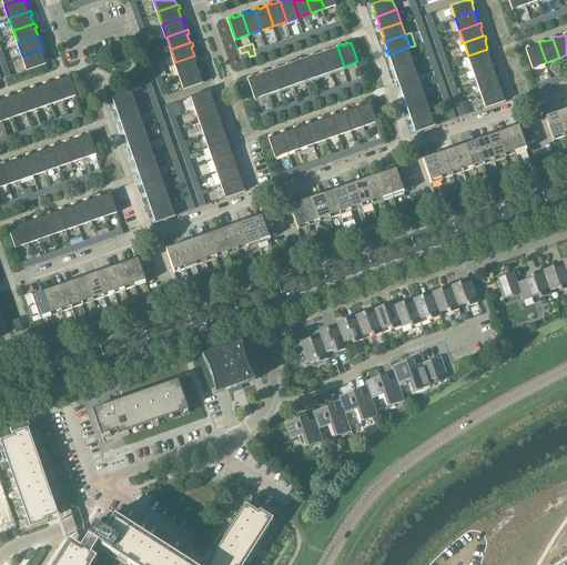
[(546,62),(539,43),(532,46),(530,44),(527,46),(527,47),(534,67),(546,62)]
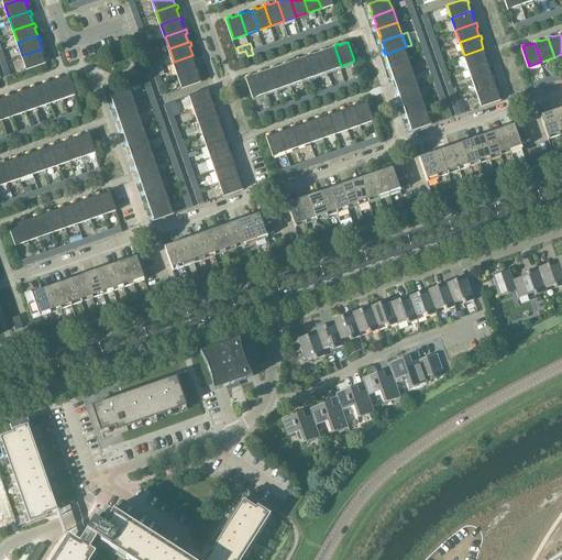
[(341,66),(334,46),(327,50),(326,47),(321,50),(322,51),(329,69),(341,66)]
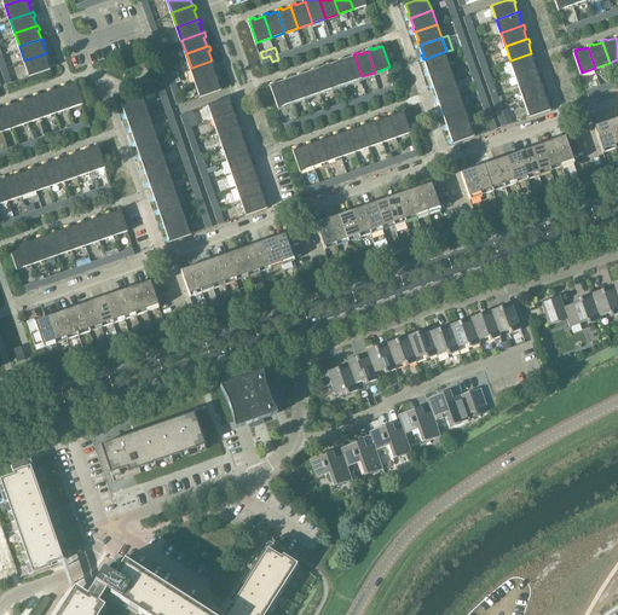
[(429,73),(451,65),(446,51),(425,59),(428,68),(426,69),(428,73),(429,73)]
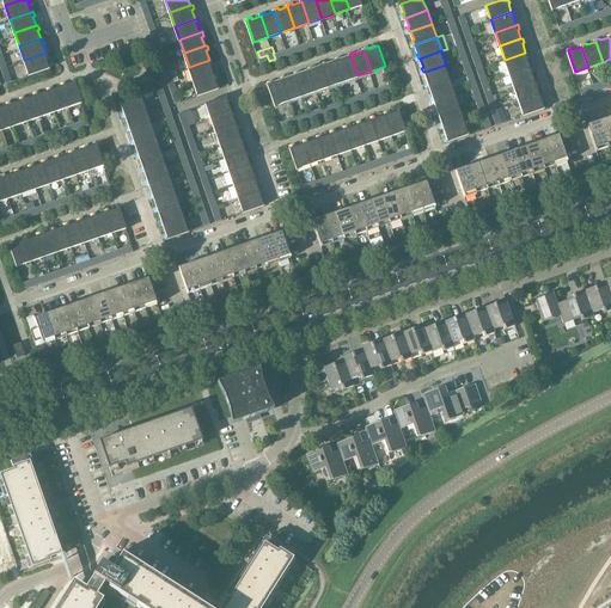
[(46,53),(24,60),(29,74),(50,66),(49,66),(47,57),(48,56),(47,51),(46,53)]
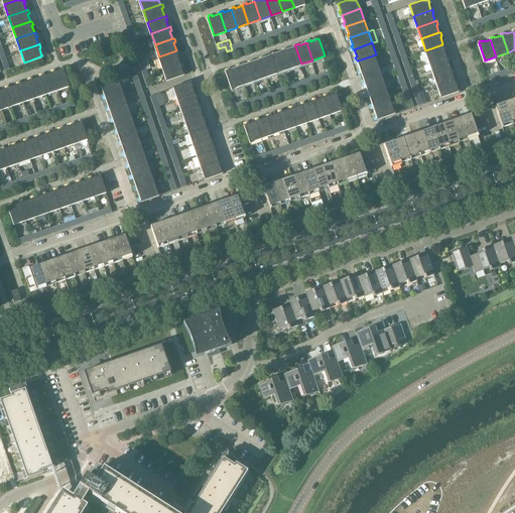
[(429,61),(446,55),(444,47),(445,47),(444,43),(442,44),(425,50),(429,61)]
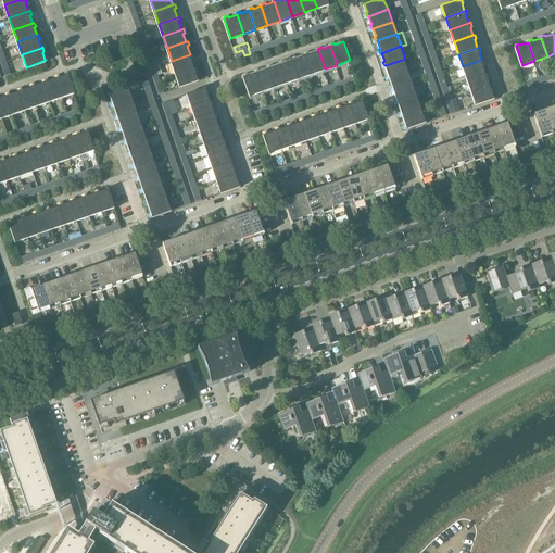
[(453,49),(444,52),(449,61),(457,58),(455,52),(454,52),(453,49)]
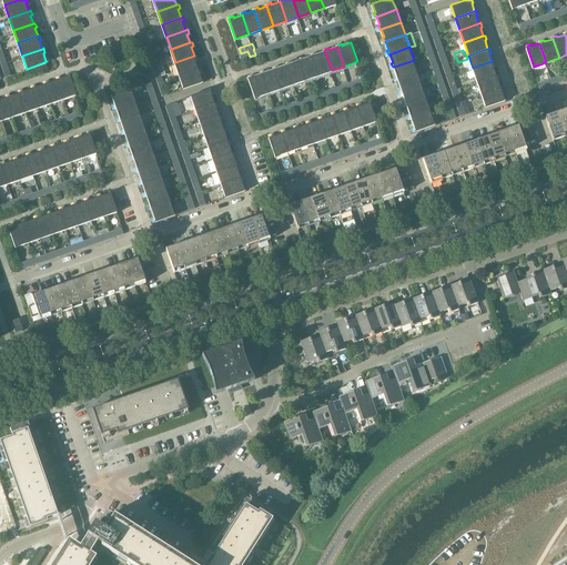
[(312,56),(320,74),(332,70),(325,51),(316,54),(316,52),(312,54),(313,56),(312,56)]
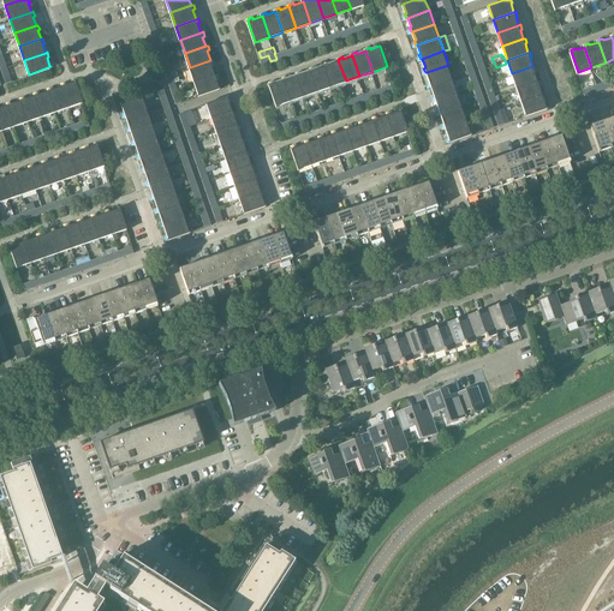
[(212,59),(210,60),(190,67),(194,81),(215,73),(212,64),(214,64),(212,59)]
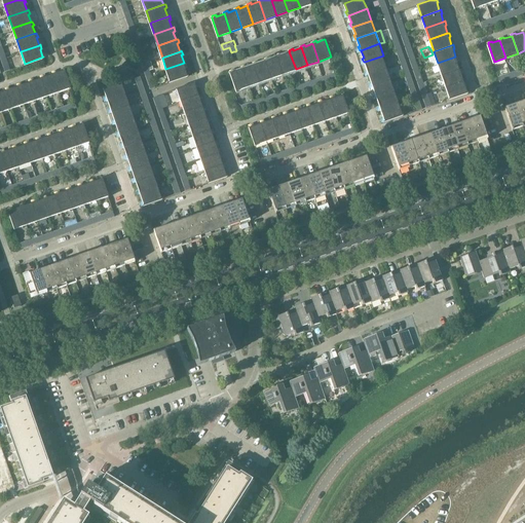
[(277,55),(284,73),(296,69),(289,51),(282,54),(280,52),(277,53),(277,55)]
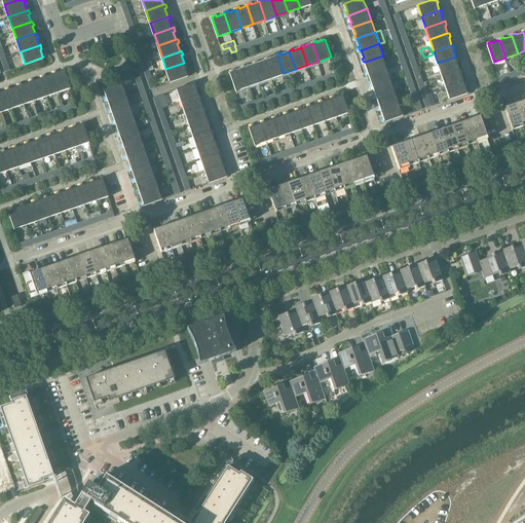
[(284,73),(277,55),(270,59),(269,57),(265,58),(266,60),(272,77),(284,73)]
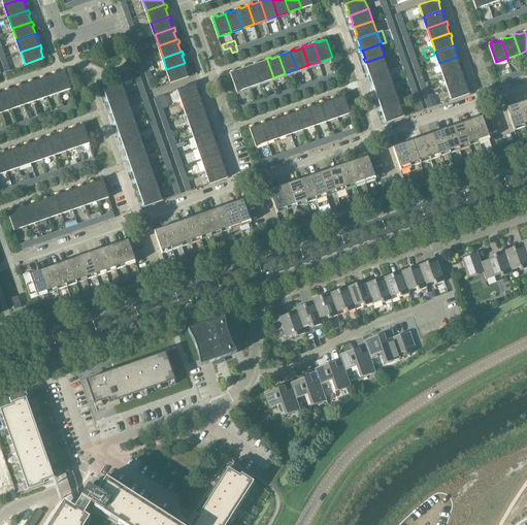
[(370,73),(389,67),(385,56),(366,62),(369,69),(367,70),(369,74),(370,73)]
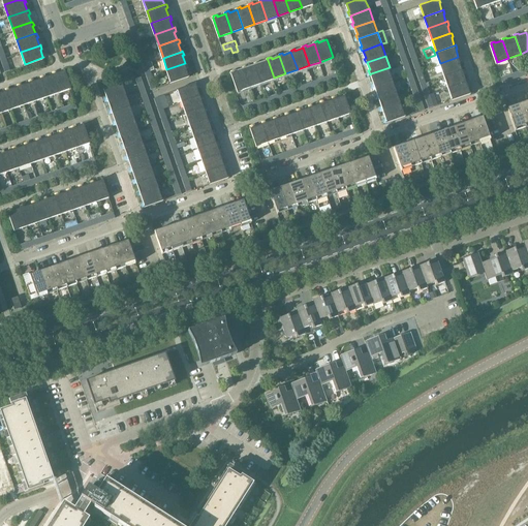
[(444,74),(462,68),(459,61),(461,60),(460,56),(458,57),(440,63),(444,74)]
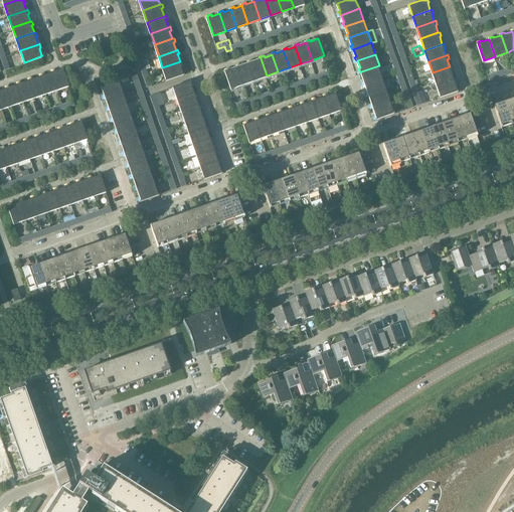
[(267,75),(261,58),(252,61),(252,59),(248,60),(249,62),(248,62),(255,79),(267,75)]
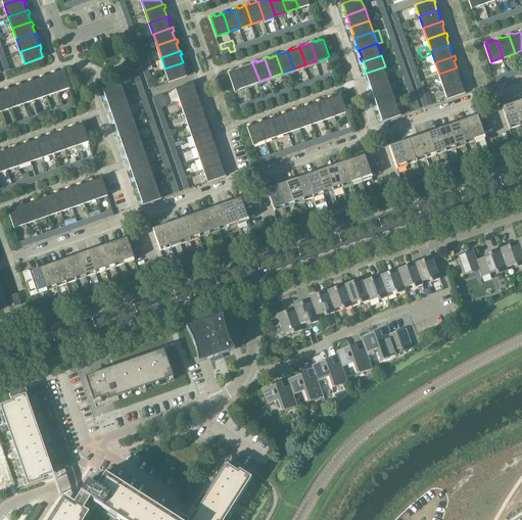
[(183,62),(164,68),(170,81),(187,75),(187,74),(184,66),(186,65),(184,62),(183,62)]
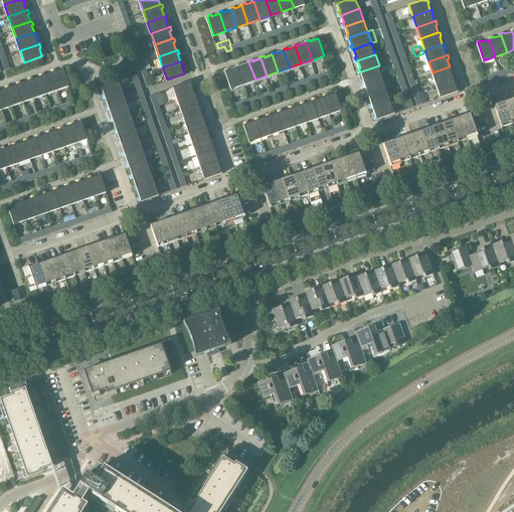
[(243,83),(255,79),(248,62),(241,65),(240,63),(237,64),(237,66),(243,83)]
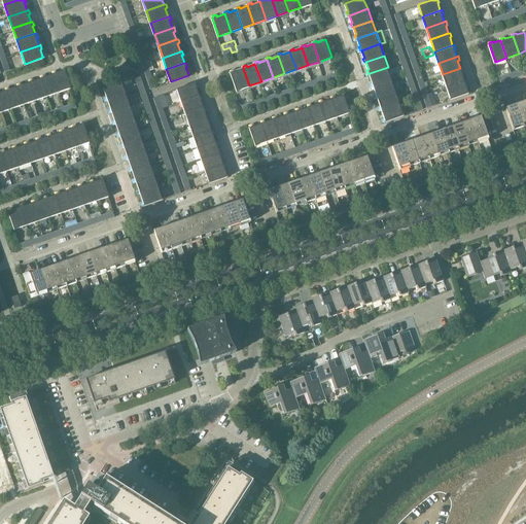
[(374,84),(391,78),(388,67),(370,73),(373,81),(371,81),(372,85),(374,84)]
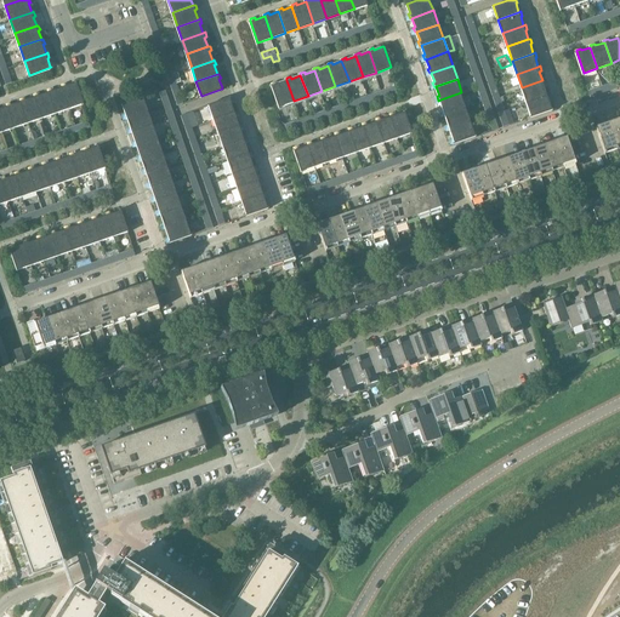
[(62,84),(63,86),(70,107),(85,102),(77,80),(77,81),(68,85),(67,83),(62,84)]
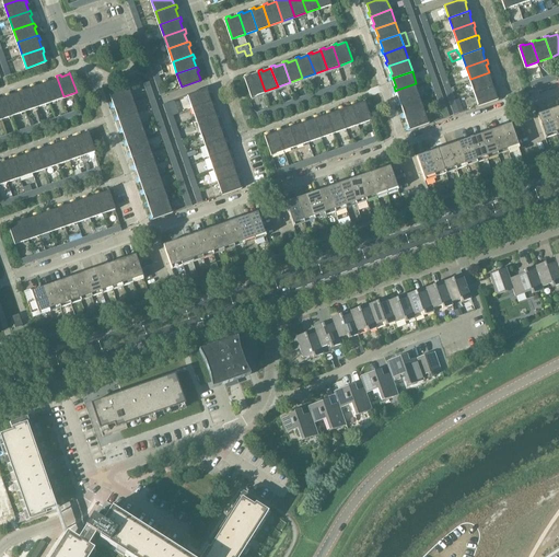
[(252,95),(265,91),(258,72),(251,76),(249,73),(245,74),(246,76),(245,77),(252,95)]
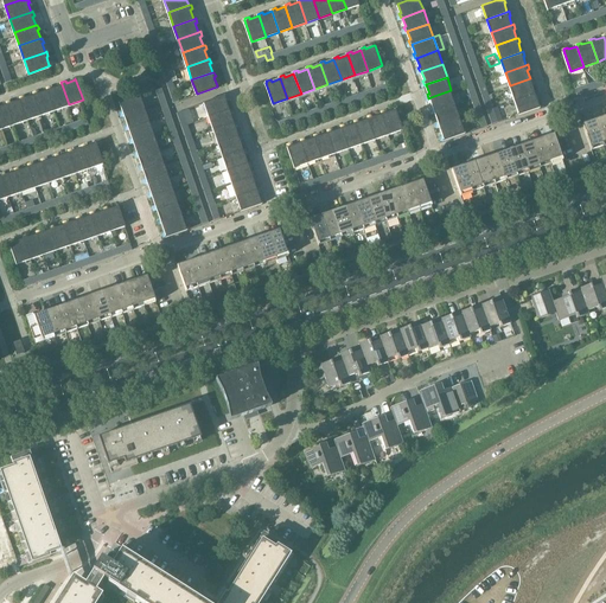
[(515,100),(535,91),(531,83),(534,82),(533,78),(530,78),(510,85),(515,100)]
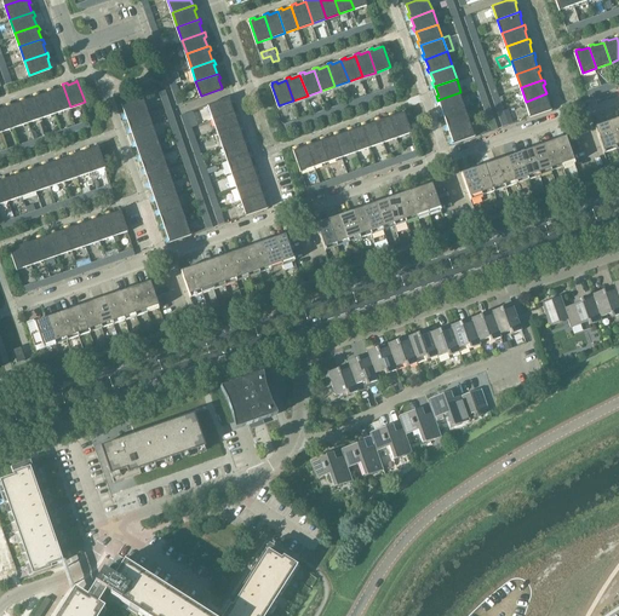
[(57,111),(70,107),(63,86),(53,90),(53,87),(49,88),(49,91),(57,111)]
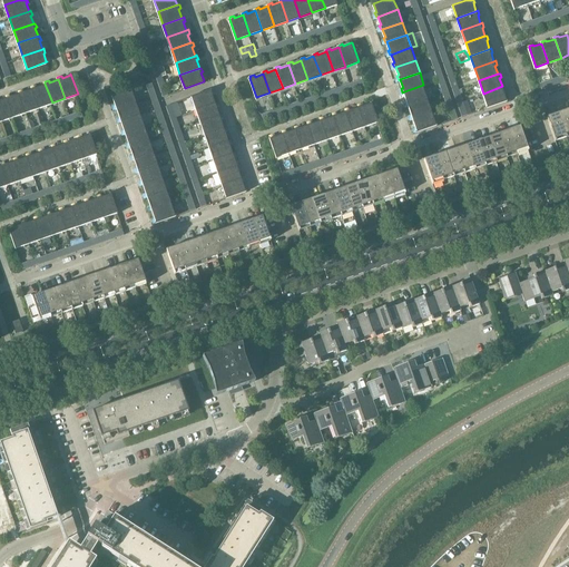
[(322,80),(316,82),(320,93),(325,90),(322,80)]
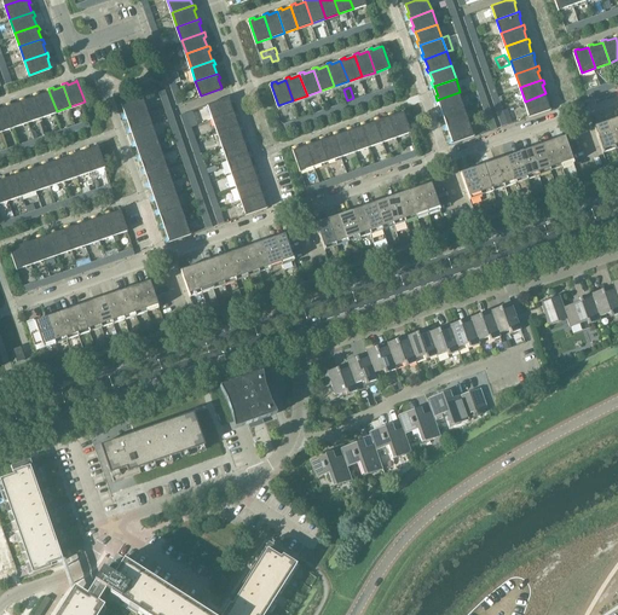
[(42,116),(57,111),(48,91),(40,94),(39,92),(35,93),(35,96),(42,116)]
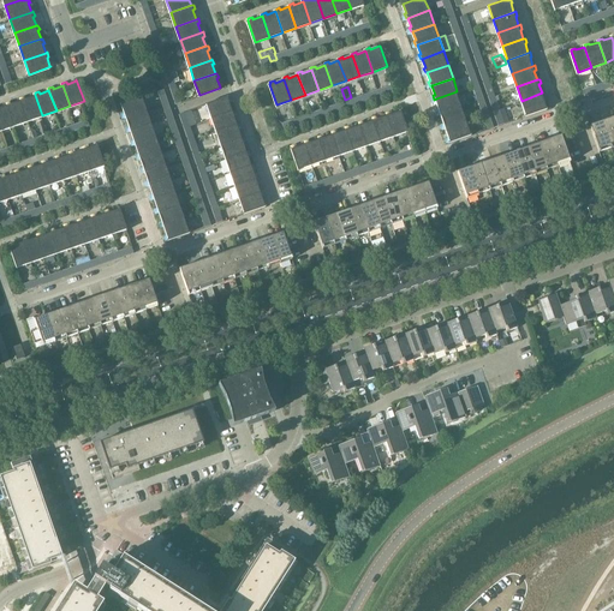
[(441,113),(462,106),(457,91),(436,99),(440,108),(437,109),(439,113),(441,113)]
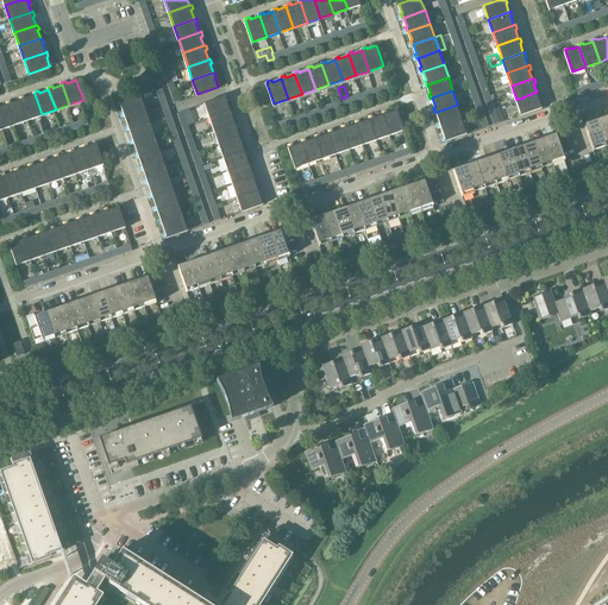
[(516,100),(521,113),(543,106),(541,106),(538,96),(540,96),(539,92),(537,93),(537,92),(516,100)]
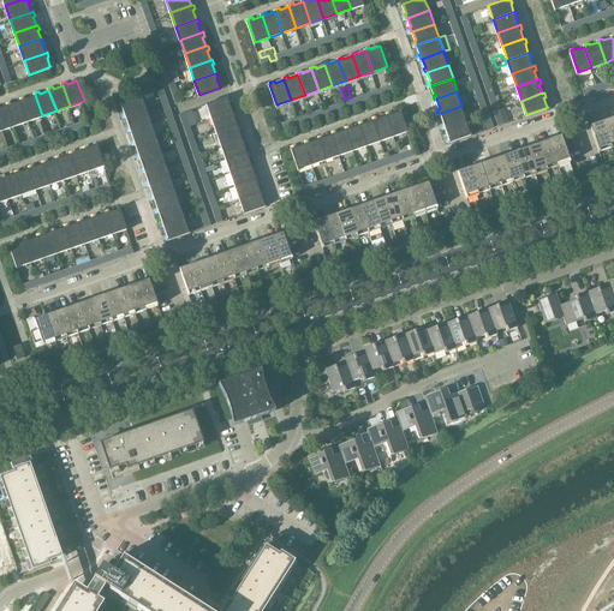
[(125,115),(126,115),(148,108),(143,94),(121,101),(121,102),(125,111),(123,112),(125,115)]
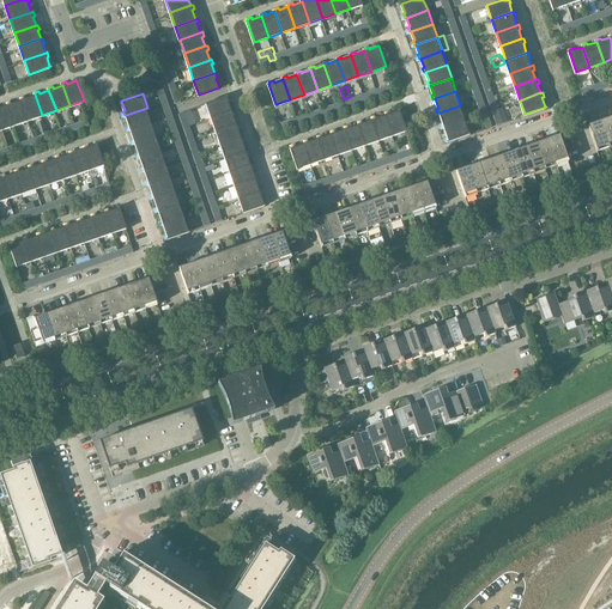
[(29,120),(42,115),(35,95),(26,98),(25,96),(20,97),(22,99),(29,120)]
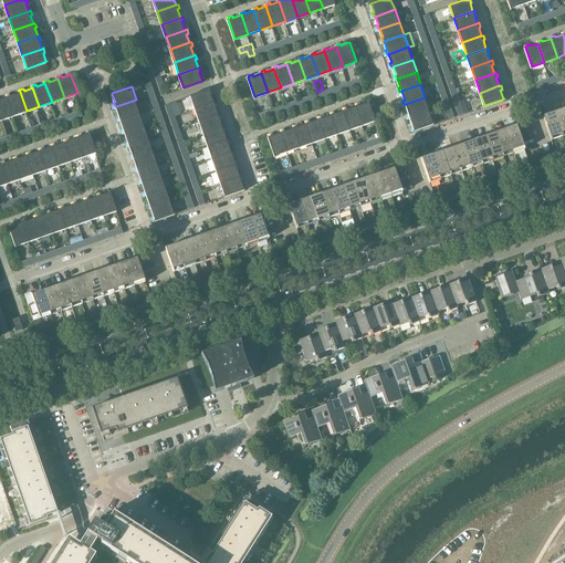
[(210,87),(190,94),(195,107),(213,101),(211,92),(212,92),(211,87),(210,87)]
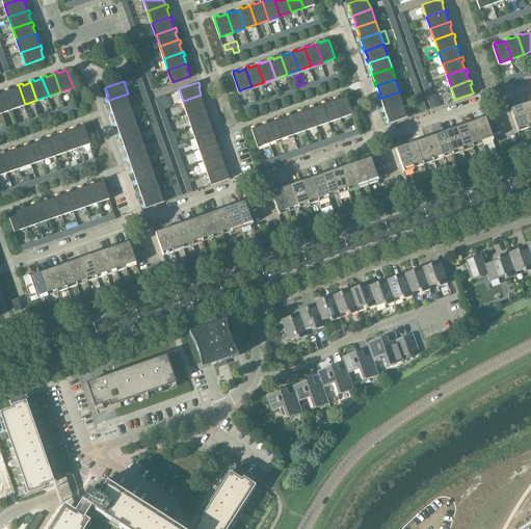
[(14,108),(25,104),(19,86),(10,88),(10,87),(6,88),(7,90),(6,90),(14,108)]
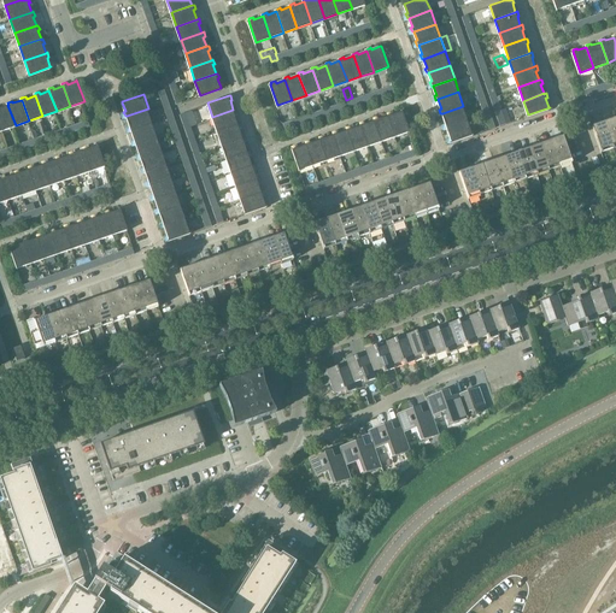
[(0,125),(1,130),(16,125),(7,105),(0,107),(0,125)]
